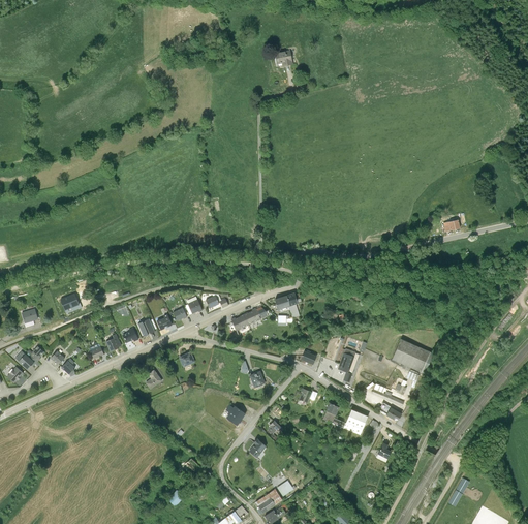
[(290,47),(275,49),(277,60),(281,59),(282,62),(292,61),(290,47)]
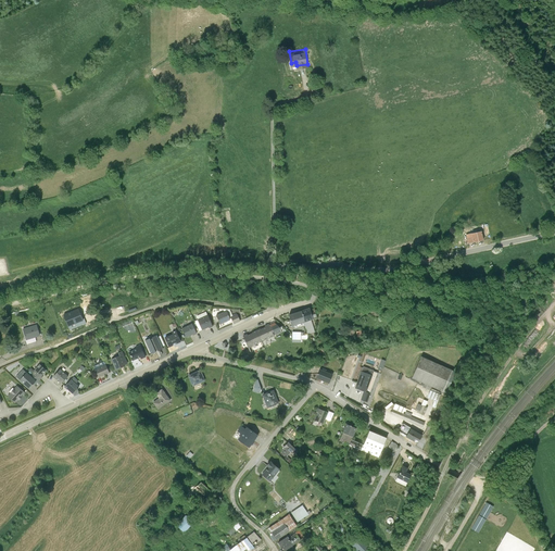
[(483,229),(468,233),(470,241),(486,238),(483,229)]
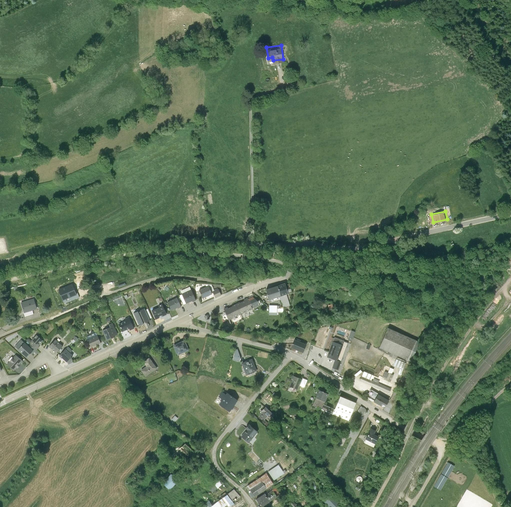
[(74,294),(70,282),(55,287),(59,299),(74,294)]
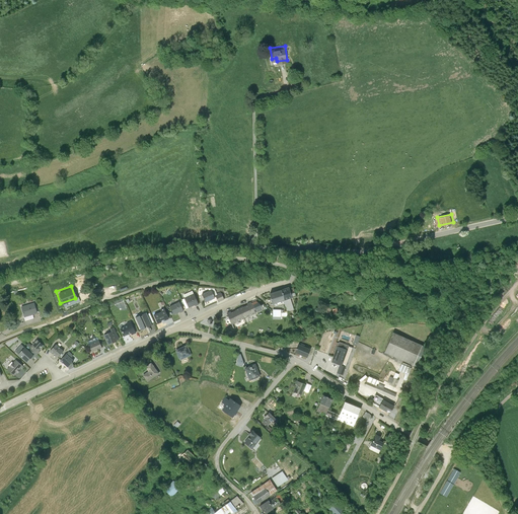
[(289,287),(282,289),(285,299),(290,298),(292,297),(289,288),(289,287)]
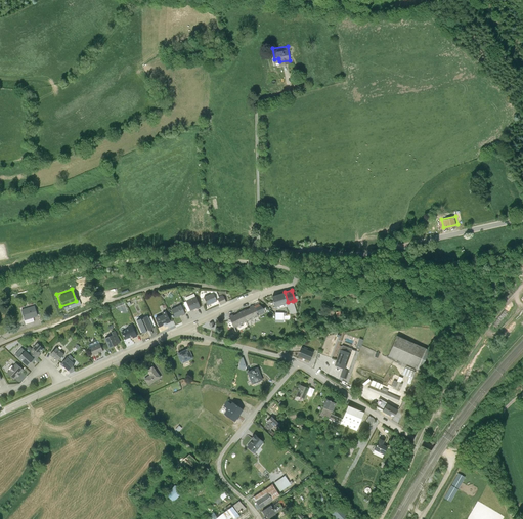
[(216,300),(212,292),(202,297),(206,305),(216,300)]
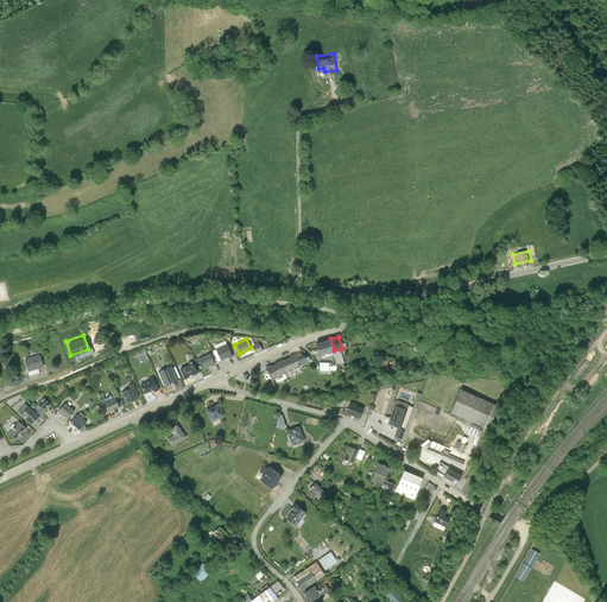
[(330,338),(316,343),(320,355),(333,352),(334,350),(330,338)]
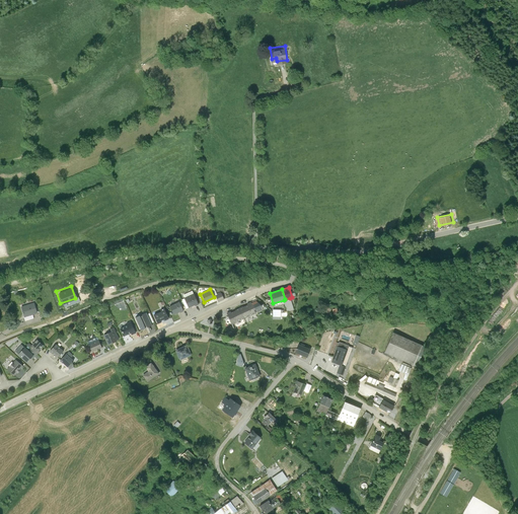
[(221,292),(215,295),(218,301),(224,299),(221,292)]
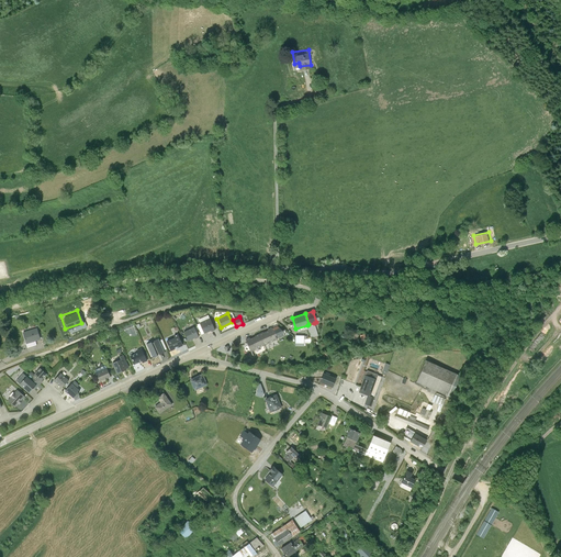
[(214,329),(209,318),(198,322),(203,334),(214,329)]
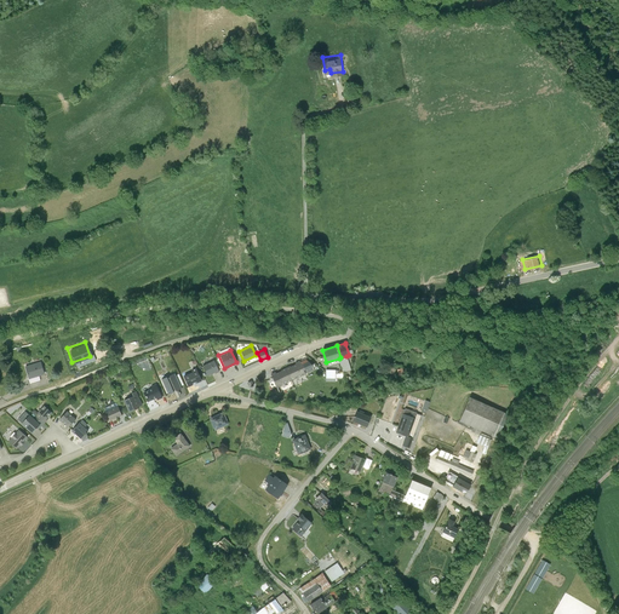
[(340,357),(339,359),(343,372),(351,369),(347,356),(340,357)]
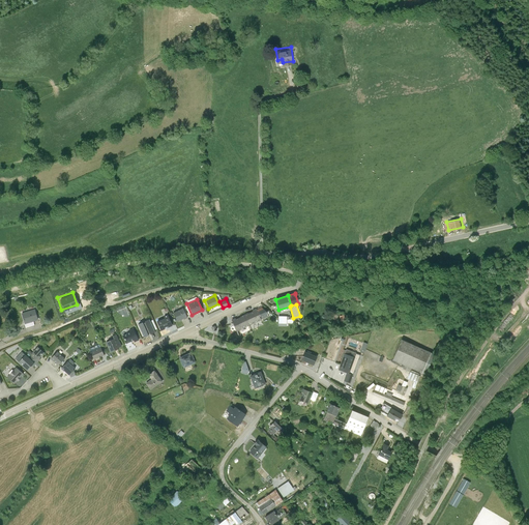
[(32,308),(19,311),(22,323),(35,319),(32,308)]
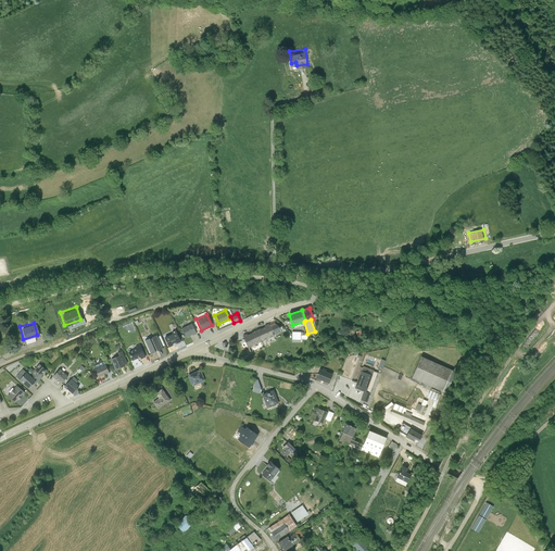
[(190,323),(180,328),(185,337),(191,334),(191,335),(196,333),(190,323)]
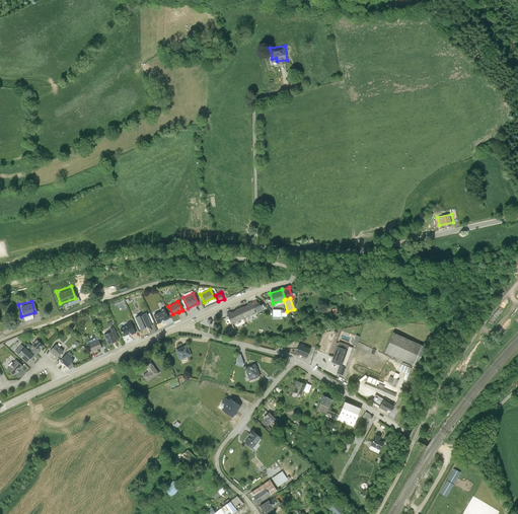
[(250,301),(238,307),(243,319),(256,313),(250,301)]
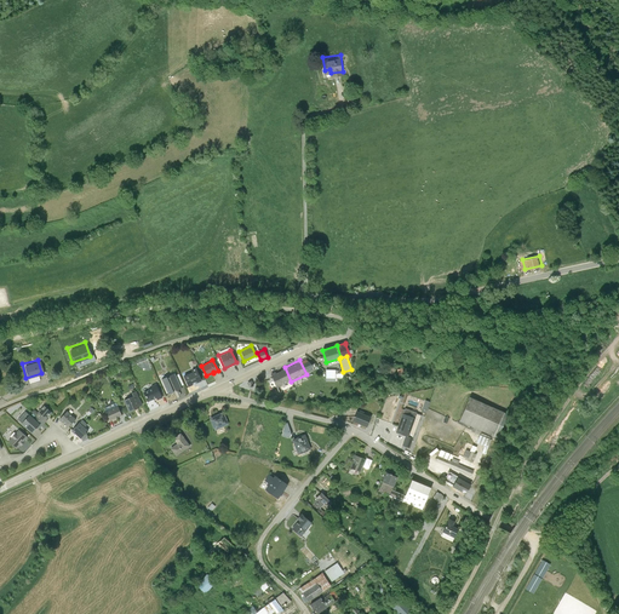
[(285,367),(270,373),(276,388),(291,382),(285,367)]
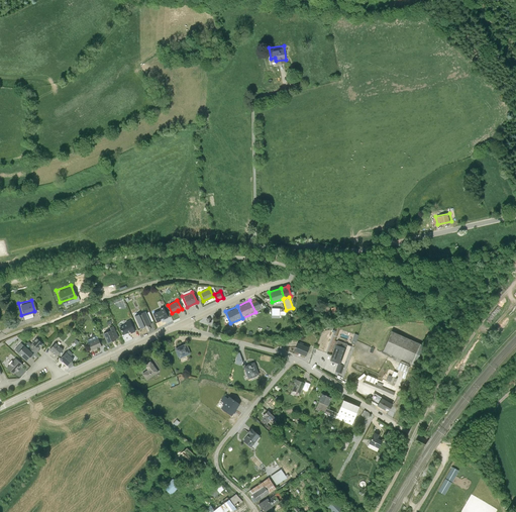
[(159,310),(151,313),(156,322),(167,317),(162,307),(158,308),(159,310)]
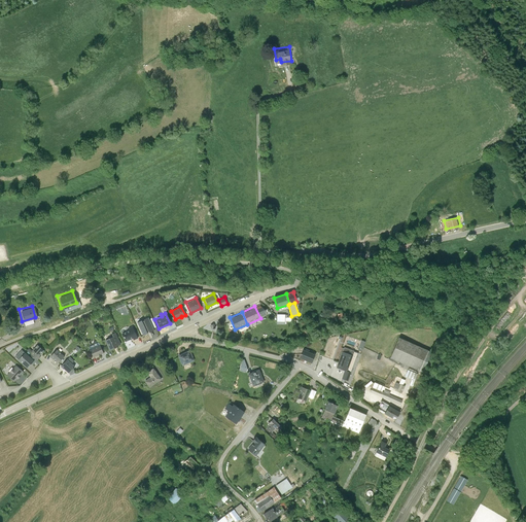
[(136,322),(141,336),(152,331),(146,317),(136,322)]
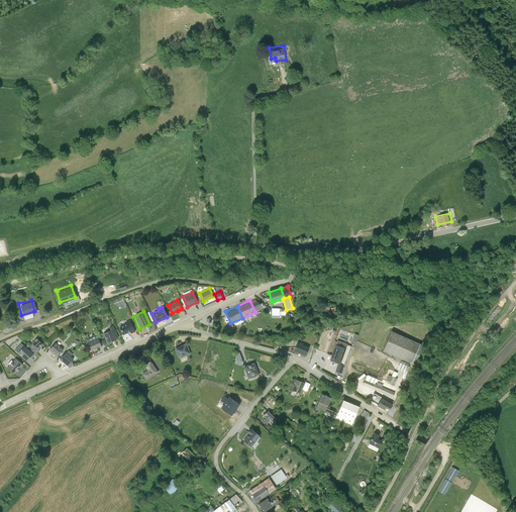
[(124,323),(117,326),(121,335),(128,332),(129,333),(133,331),(128,319),(123,321),(124,323)]
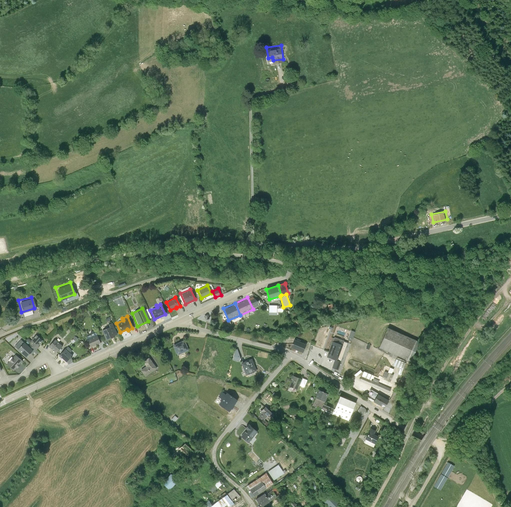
[(99,330),(104,341),(116,335),(110,323),(106,324),(107,327),(99,330)]
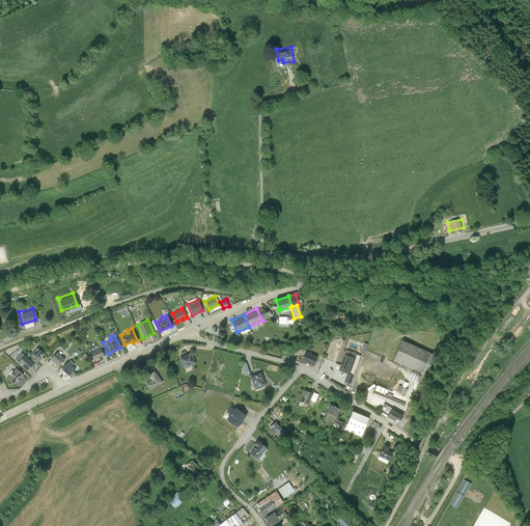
[(438,355),(406,340),(395,361),(428,376),(438,355)]
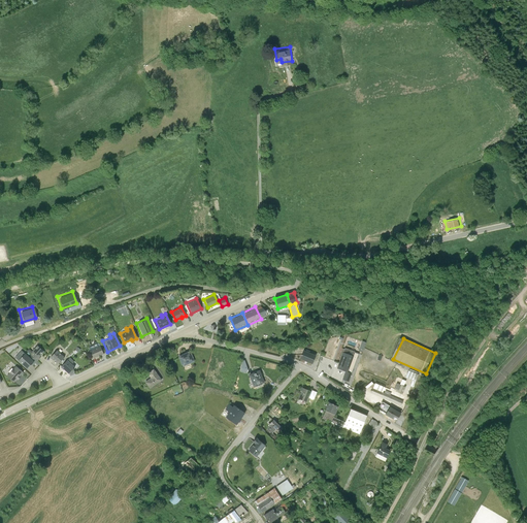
[(87,348),(91,358),(101,354),(96,344),(87,348)]
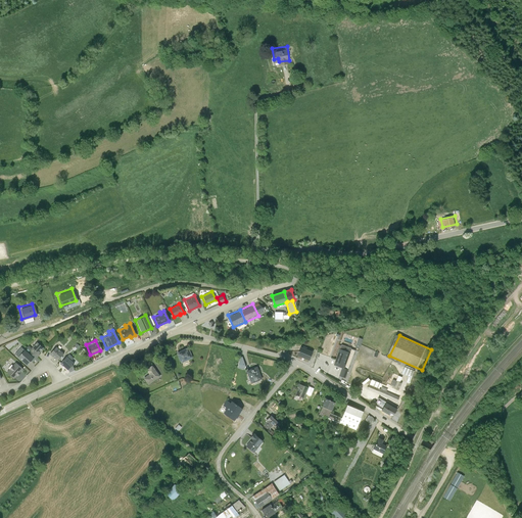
[(36,354),(41,347),(34,341),(29,347),(36,354)]
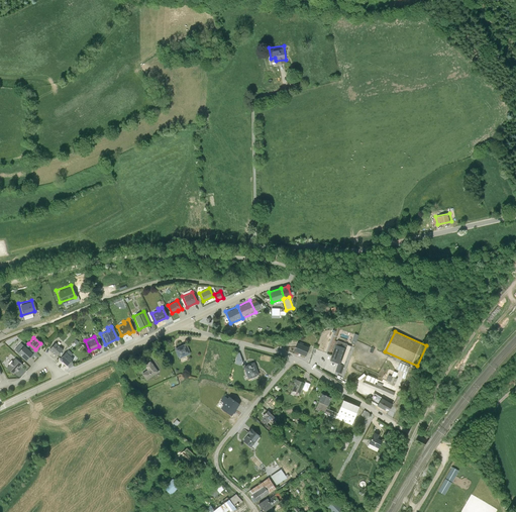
[(46,349),(55,356),(61,348),(53,342),(46,349)]
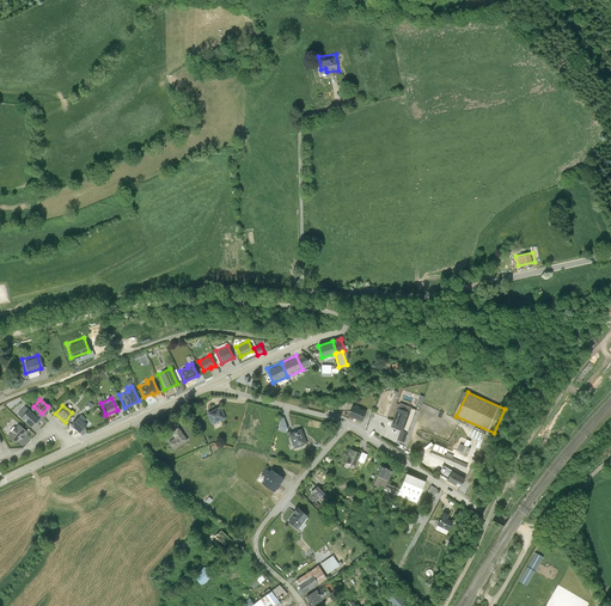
[(34,406),(29,411),(36,418),(32,422),(35,423),(43,415),(42,414),(34,406)]
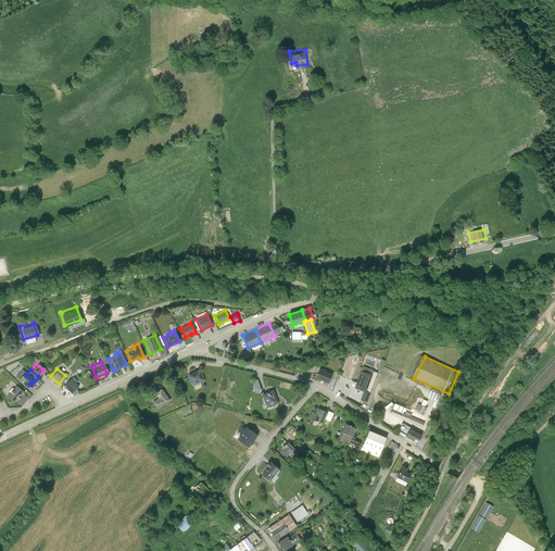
[(199,370),(187,376),(191,387),(203,380),(199,370)]
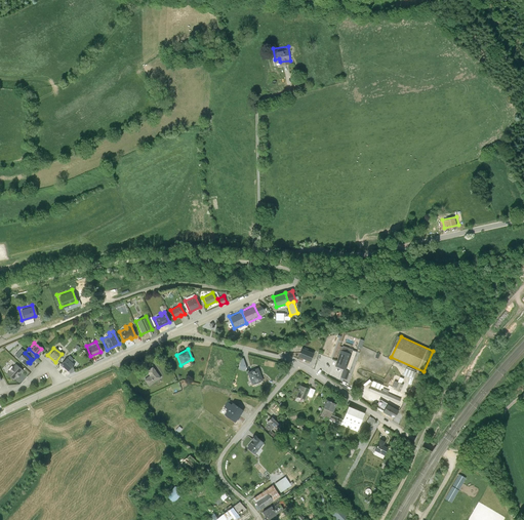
[(315,354),(303,349),(298,357),(311,362),(315,354)]
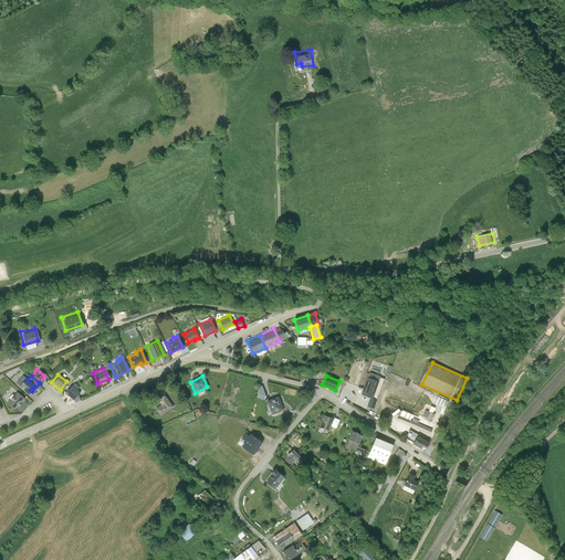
[(370,376),(364,393),(375,398),(383,380),(370,376)]
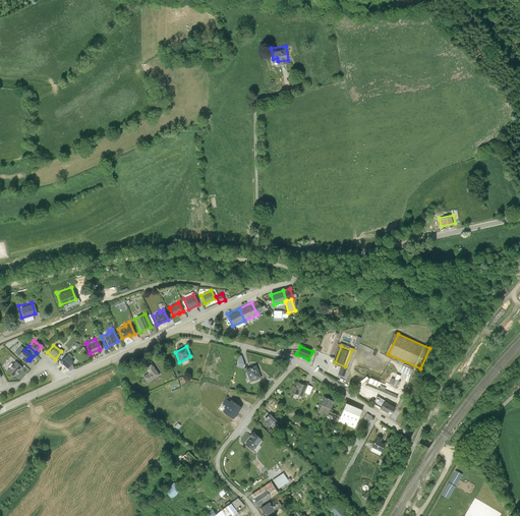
[(27,359),(31,356),(24,350),(21,347),(15,354),(24,363),(27,359)]
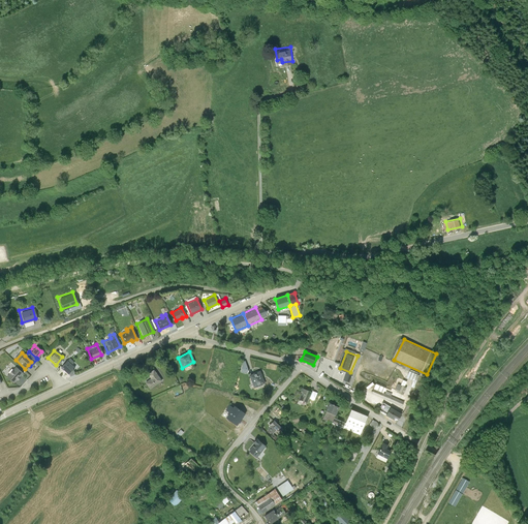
[(58,367),(66,374),(72,367),(65,360),(58,367)]
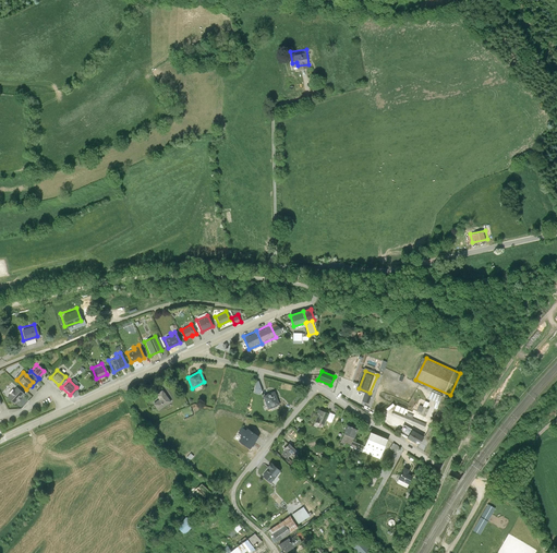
[(12,404),(21,394),(13,386),(3,396),(12,404)]
